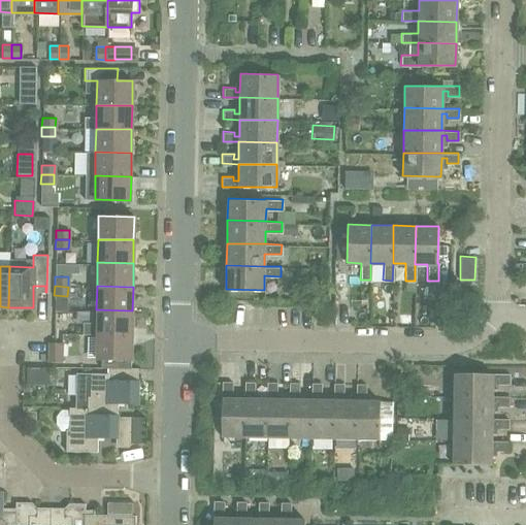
[(132,333),(132,310),(96,309),(96,333),(132,333)]
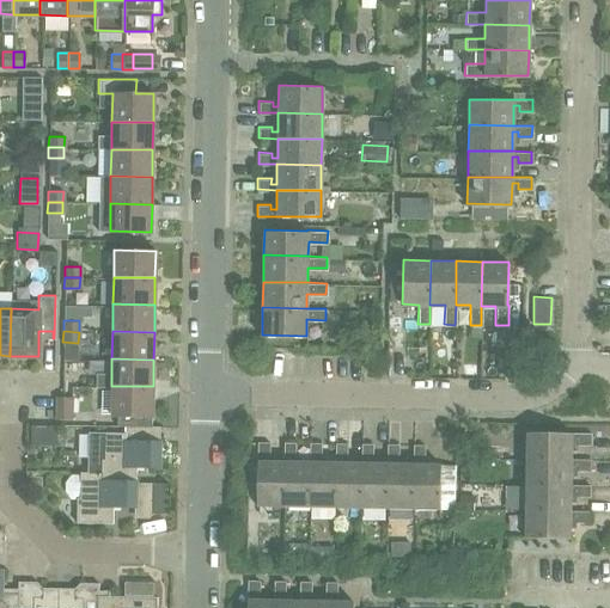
[(152,416),(153,386),(111,386),(111,415),(116,415),(116,429),(151,429),(151,416),(152,416)]
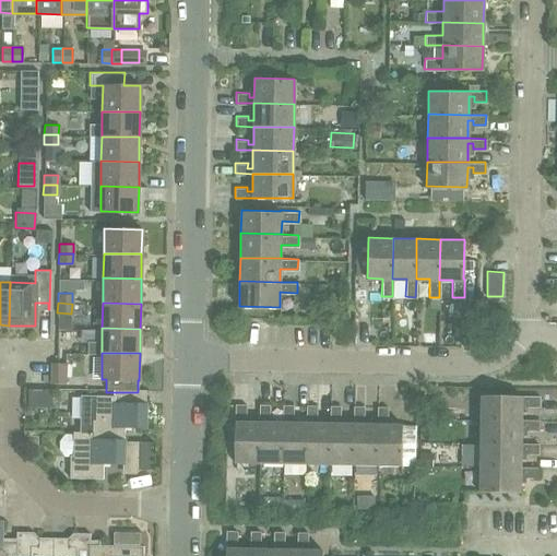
[(50,362),(50,371),(64,373),(64,363),(50,362)]
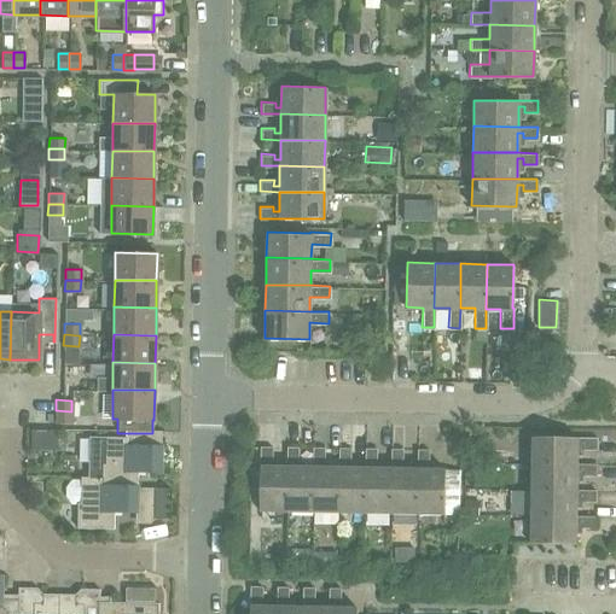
[(71,411),(56,410),(56,422),(71,422),(71,411)]
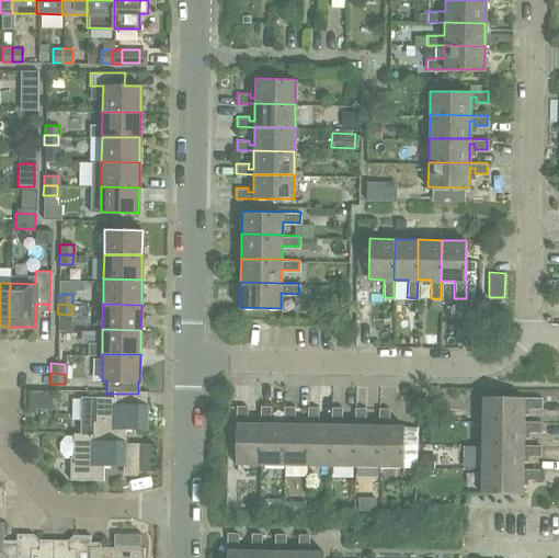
[(52,389),(27,389),(27,407),(52,407),(52,389)]
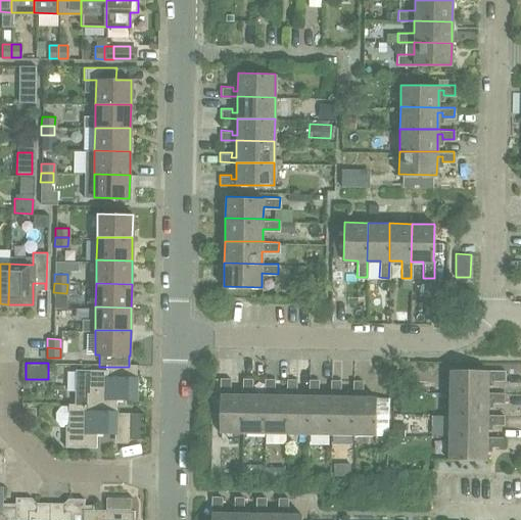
[(75,407),(115,408),(115,402),(136,403),(136,381),(132,380),(132,368),(106,367),(106,373),(75,372),(75,407)]
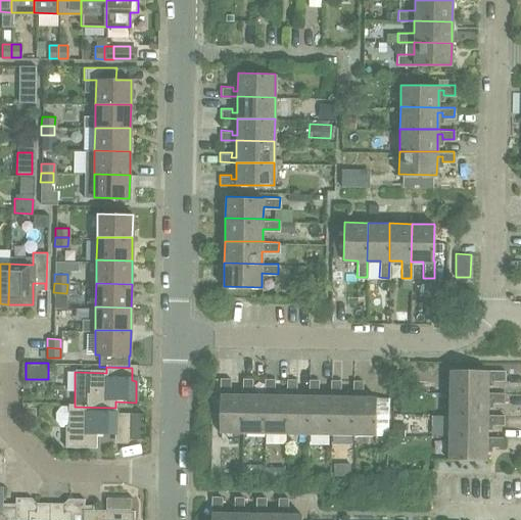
[(450,369),(450,391),(487,392),(487,375),(492,375),(492,380),(504,380),(504,370),(486,369),(486,370),(450,369)]
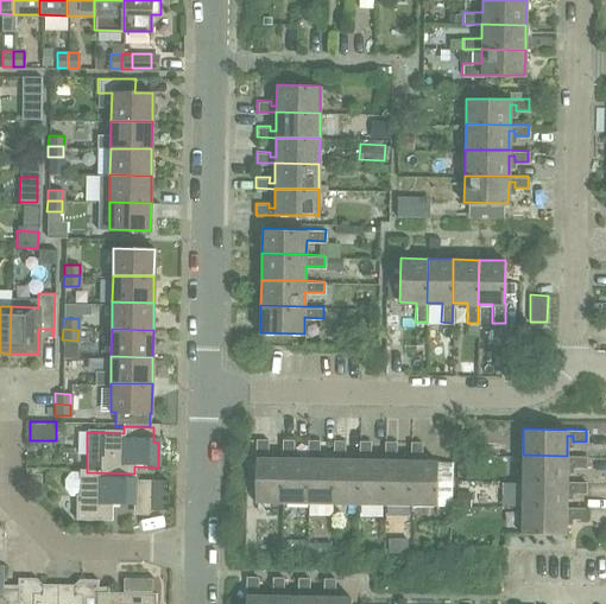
[(281,502),(281,458),(262,457),(262,451),(266,451),(267,439),(256,438),(254,459),(256,459),(254,501),(281,502)]
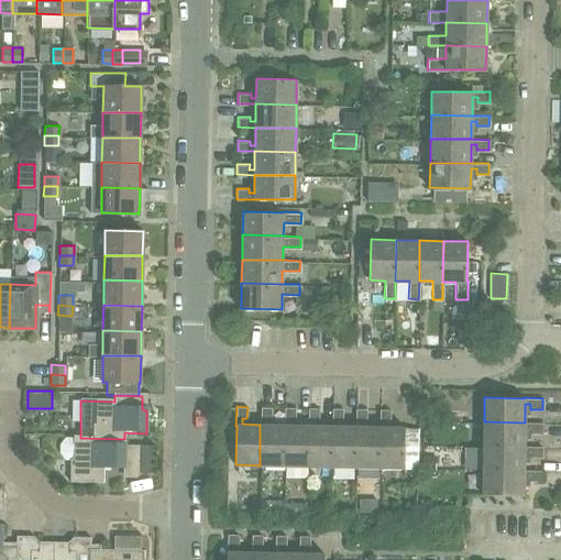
[(261,407),(260,425),(260,465),(283,465),(284,425),(266,425),(266,419),(271,419),(271,407),(261,407)]
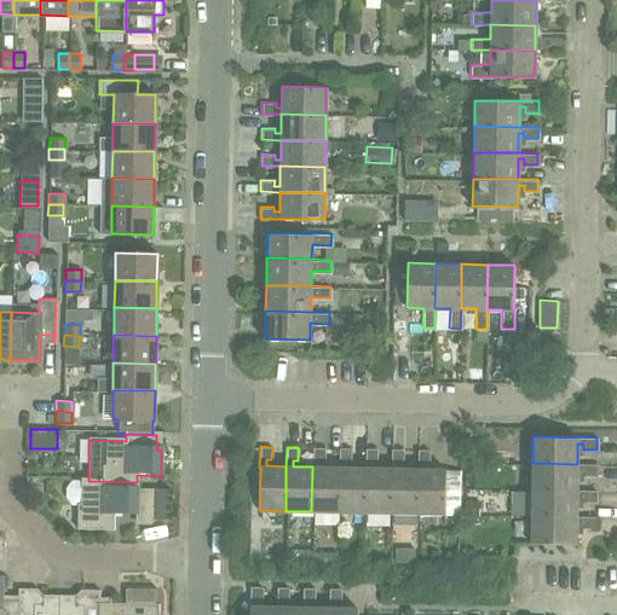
[(312,447),(312,466),(311,511),(338,511),(338,466),(318,466),(318,460),(323,460),(324,447),(312,447)]
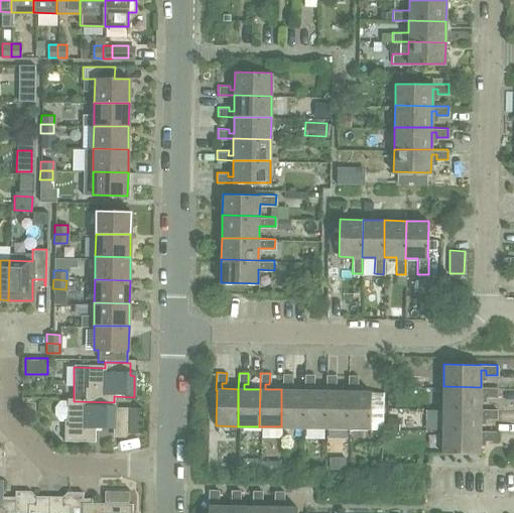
[(281,389),(281,426),(302,427),(303,390),(287,390),(287,385),(291,385),(291,374),(282,374),(281,389)]
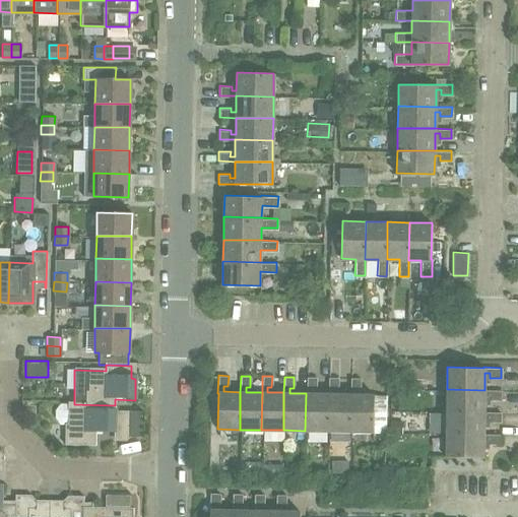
[(306,393),(305,431),(327,431),(328,393),(311,393),(312,388),(316,388),(316,377),(306,377),(306,393)]
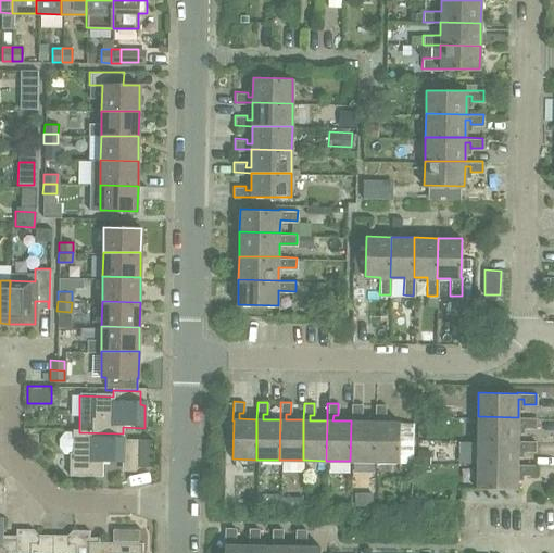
[(351,403),(351,420),(350,461),(374,462),(374,422),(356,420),(356,415),(361,415),(361,403),(351,403)]
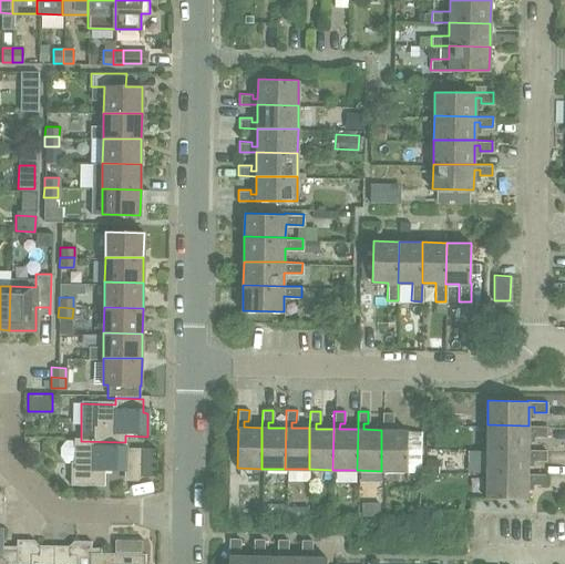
[(382,411),(381,430),(381,471),(407,471),(408,430),(388,430),(388,424),(392,424),(392,412),(382,411)]
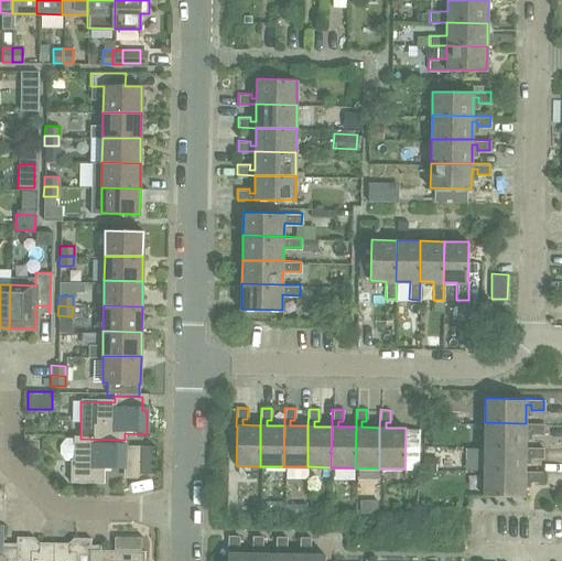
[(543,423),(526,423),(485,422),(484,445),(525,446),(526,429),(530,429),(531,433),(542,434),(543,423)]
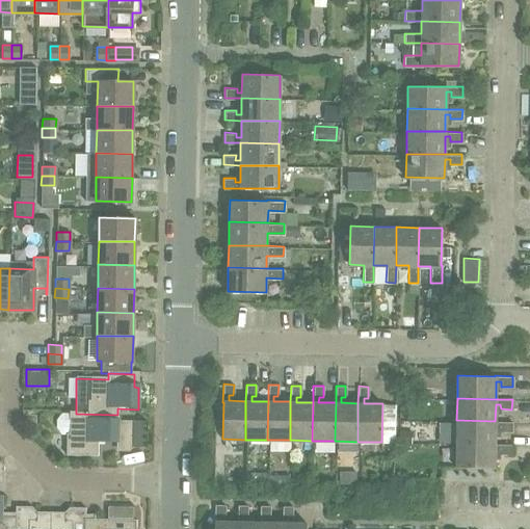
[(117,423),(117,415),(76,414),(69,414),(64,414),(59,420),(59,428),(63,434),(69,434),(69,437),(65,437),(65,457),(97,458),(97,444),(117,444),(116,451),(133,451),(135,447),(149,448),(149,423),(132,423),(117,423)]
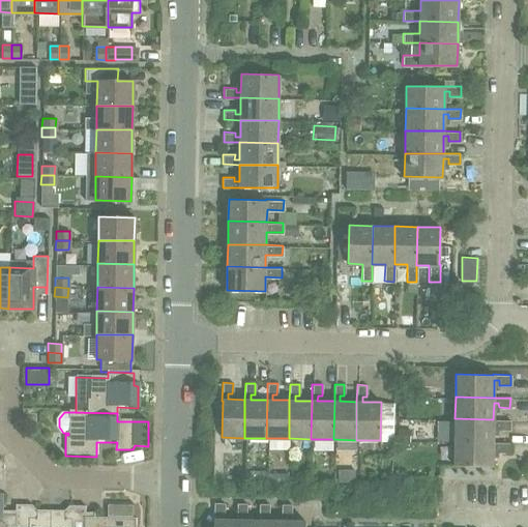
[(455,418),(455,441),(493,442),(493,425),(498,425),(498,430),(509,430),(509,420),(493,419),(455,418)]
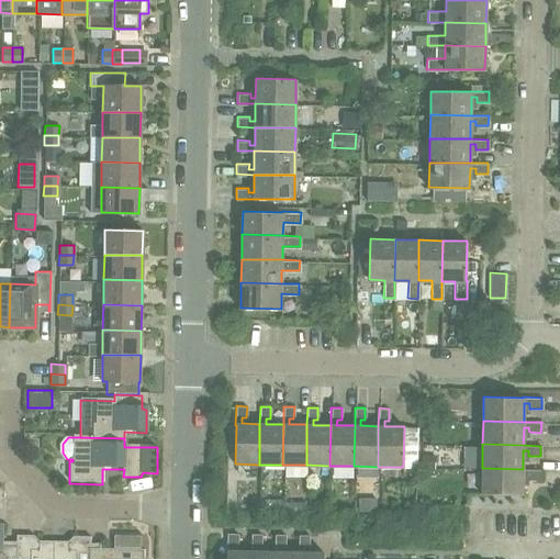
[(540,469),(523,469),(482,468),(481,494),(522,494),(523,474),(528,474),(528,480),(540,480),(540,469)]
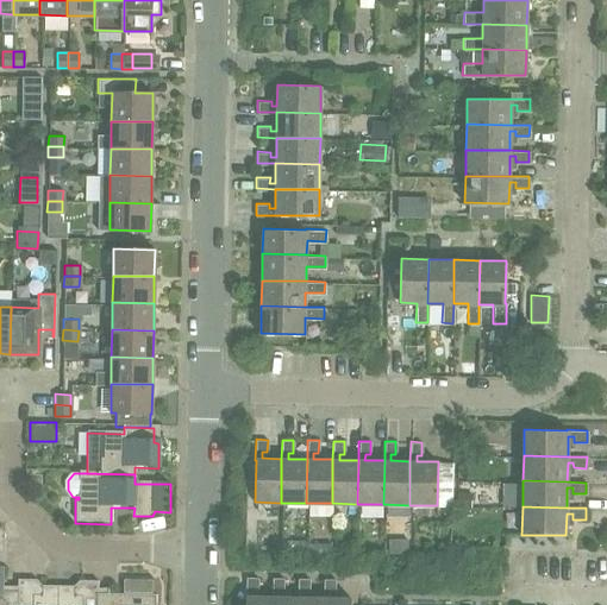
[(387,552),(407,552),(407,536),(387,536),(387,552)]
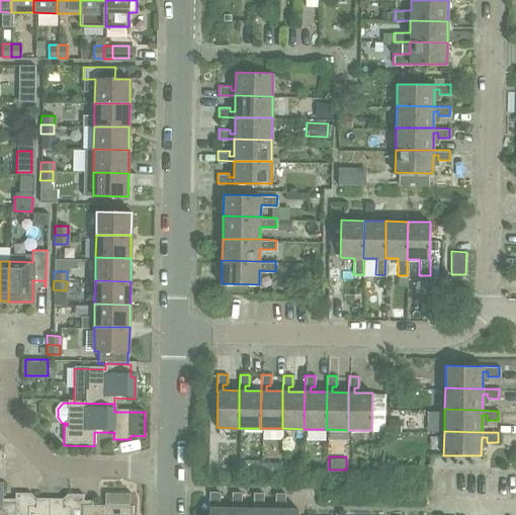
[(239,469),(254,470),(254,458),(239,457),(239,469)]
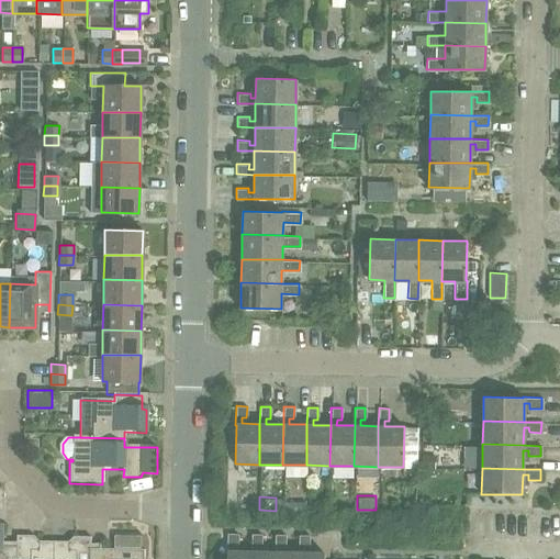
[(237,533),(226,533),(226,551),(227,551),(226,558),(250,558),(250,551),(233,550),(233,545),(237,545),(237,533)]
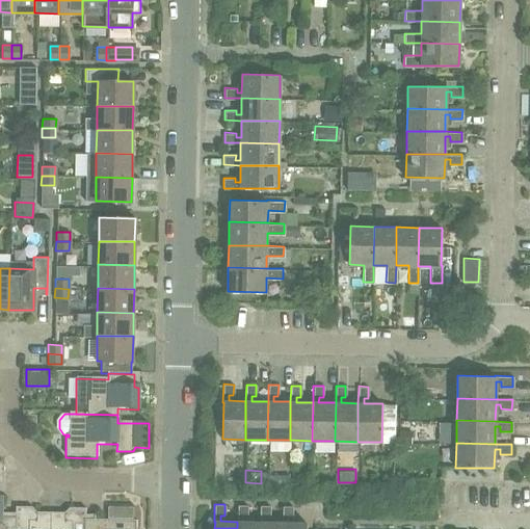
[(237,504),(237,522),(237,528),(259,528),(260,522),(242,522),(242,517),(247,517),(247,505),(237,504)]
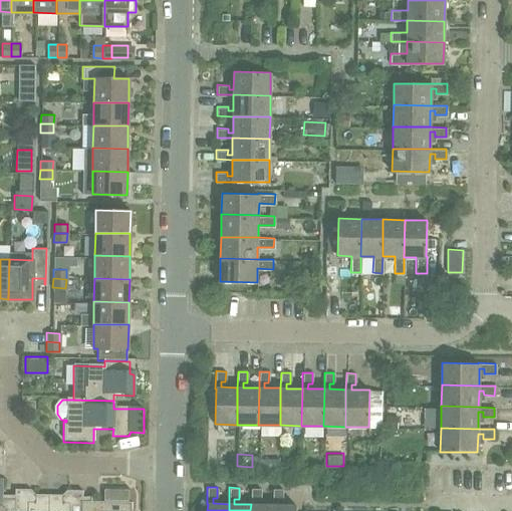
[(14,498),(0,498),(0,510),(26,510),(27,500),(34,501),(35,493),(30,488),(14,488),(14,498)]
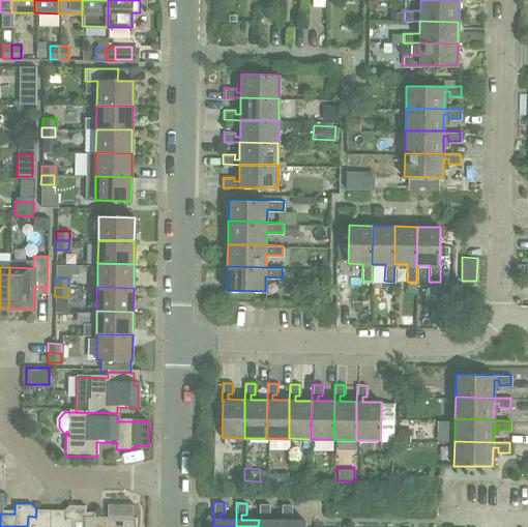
[(259,503),(259,520),(258,526),(280,526),(281,520),(264,520),(264,515),(268,515),(268,503),(259,503)]
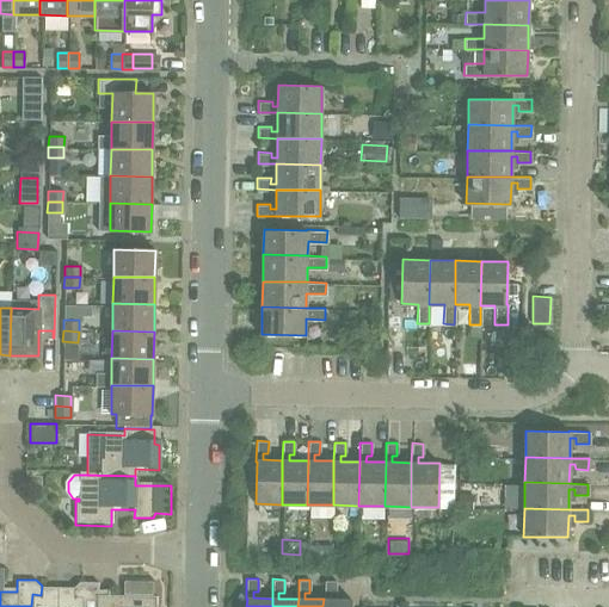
[(324,580),(324,599),(323,606),(351,606),(352,600),(330,599),(331,593),(336,594),(336,580),(324,580)]
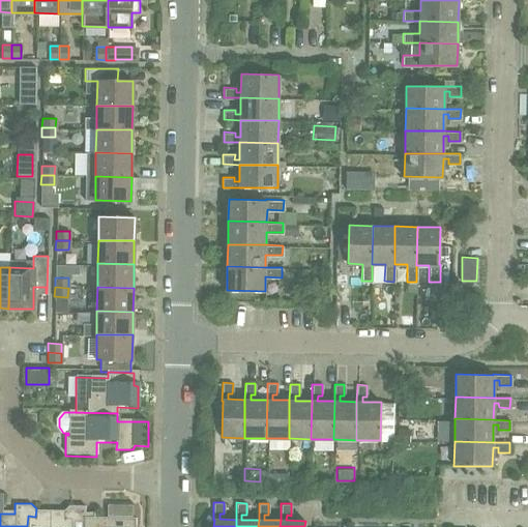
[(135,526),(135,516),(84,515),(85,504),(68,504),(63,508),(63,517),(70,517),(70,526),(135,526)]
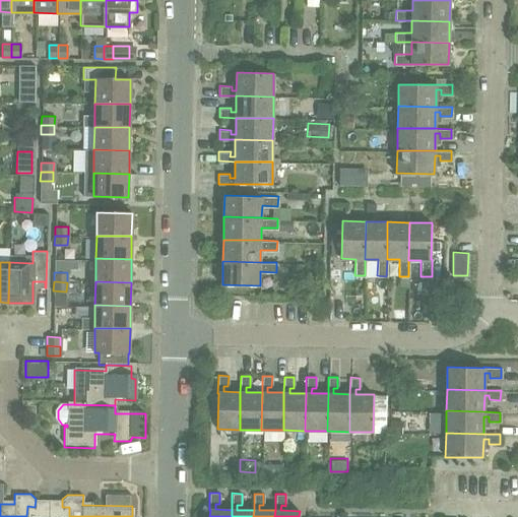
[(35,516),(35,507),(27,506),(26,516),(35,516)]
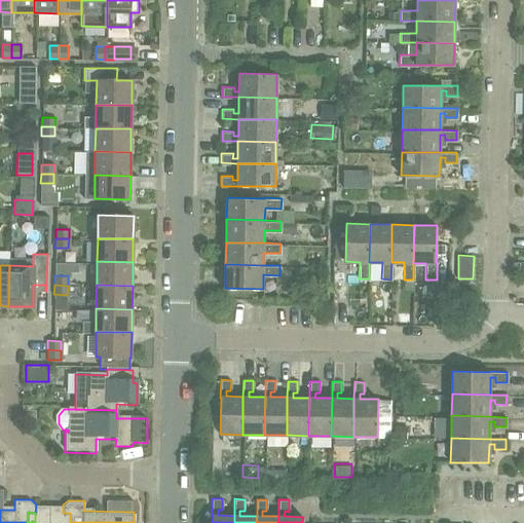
[(70,522),(70,513),(63,513),(62,522),(70,522)]
